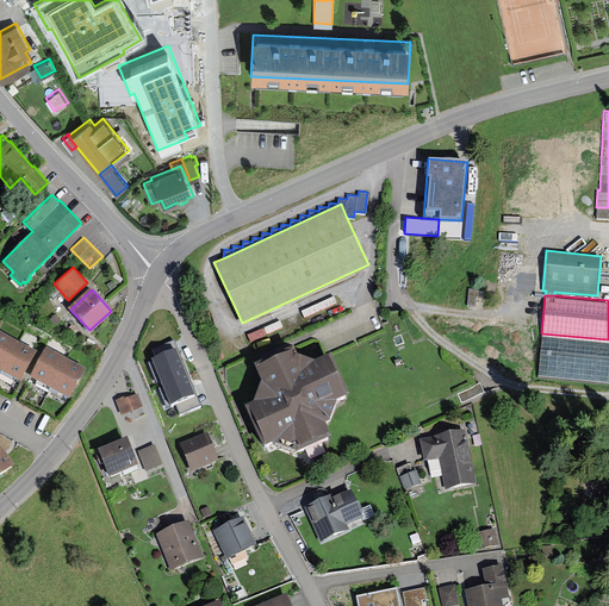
[(0,369),(20,380),(36,349),(0,331),(0,369)]
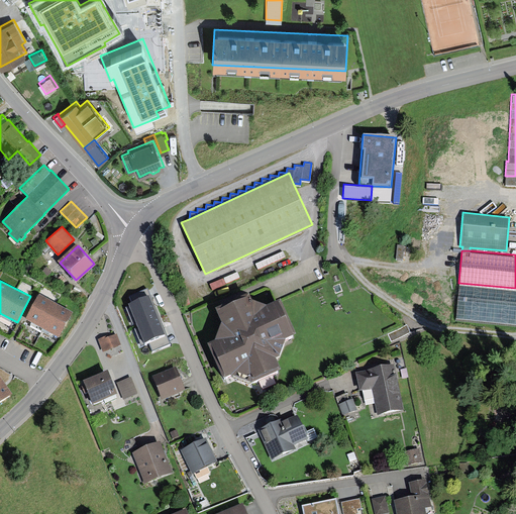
[(455,319),(515,324),(515,288),(458,283),(455,319)]
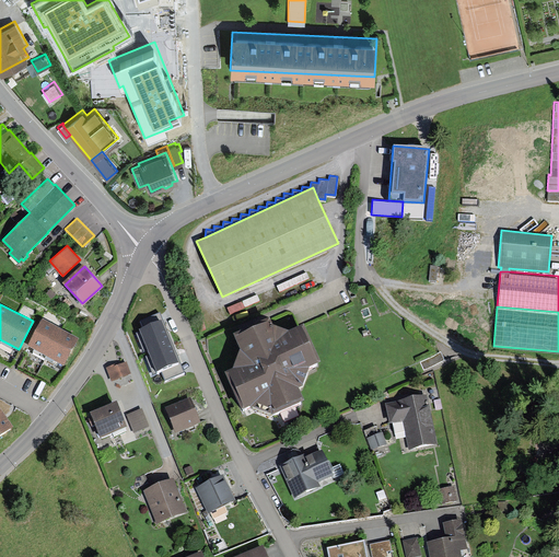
[(184,371),(160,310),(139,318),(142,328),(139,329),(156,372),(161,371),(164,380),(184,371)]
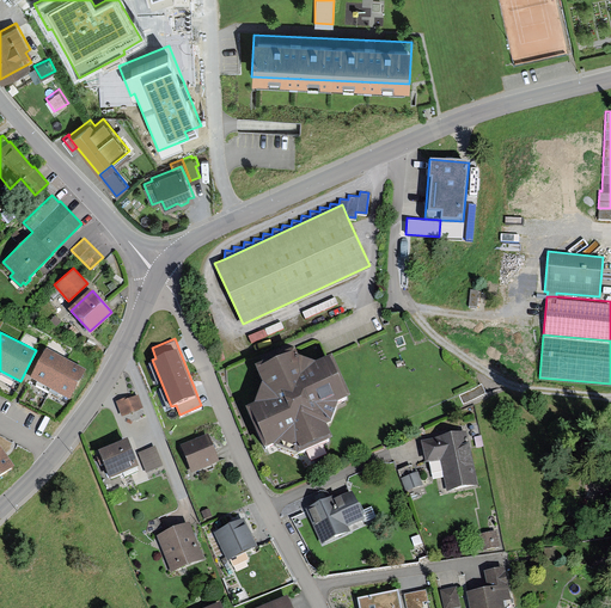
[(294,349),(254,367),(262,384),(254,404),(244,409),(263,450),(273,446),(297,455),(306,450),(311,459),(327,452),(322,443),(331,440),(325,425),(330,423),(337,403),(349,398),(331,356),(315,363),(298,357),(294,349)]
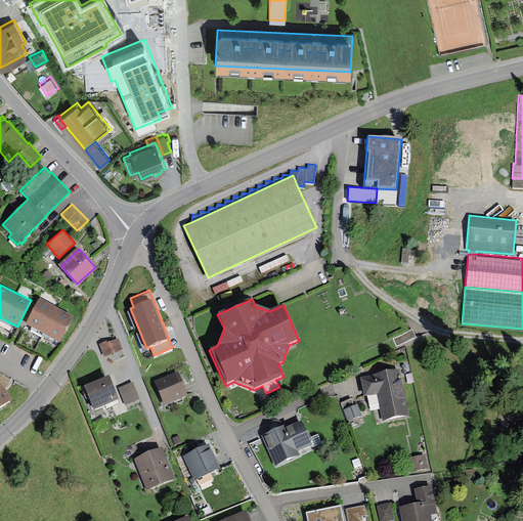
[(29,323),(58,340),(72,317),(42,300),(29,323)]
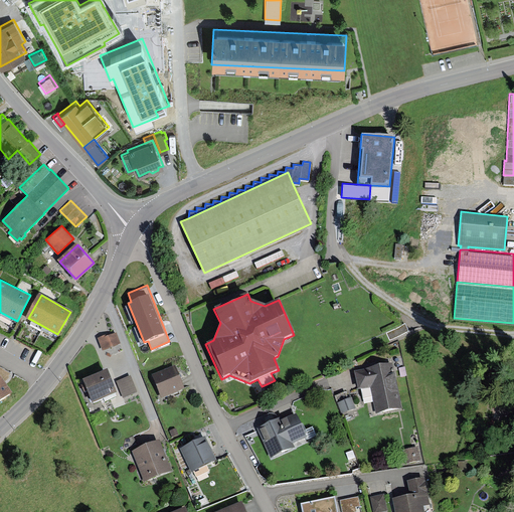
[(408,329),(404,321),(385,330),(389,338),(408,329)]
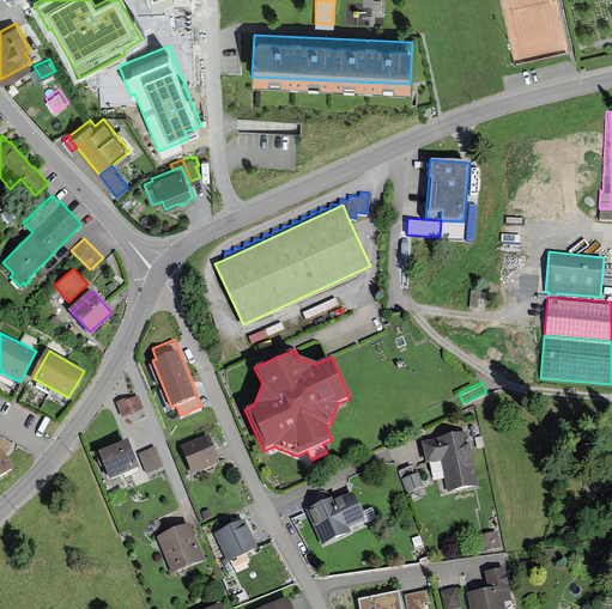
[(127,396),(115,400),(121,415),(143,407),(138,394),(127,397),(127,396)]
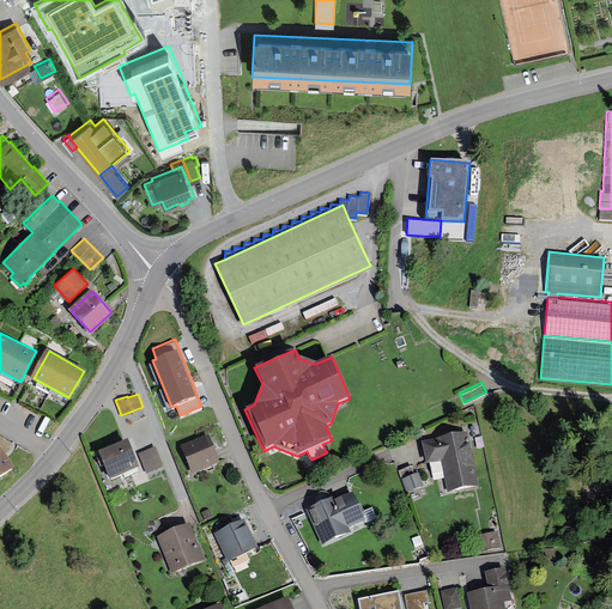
[(447,489),(478,483),(466,430),(420,439),(425,462),(441,460),(447,489)]
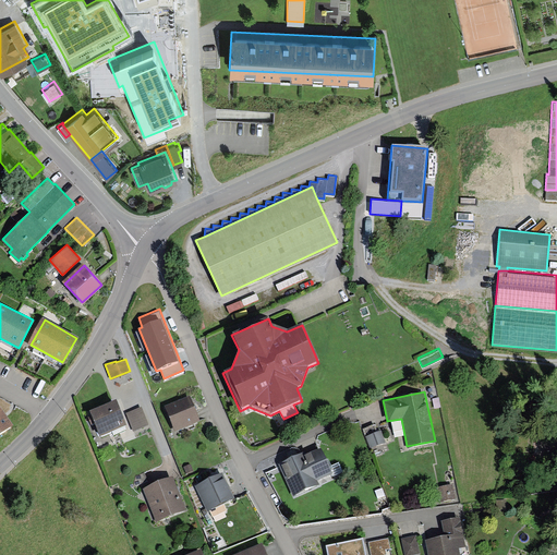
[(164,405),(173,431),(200,420),(189,394),(164,405)]
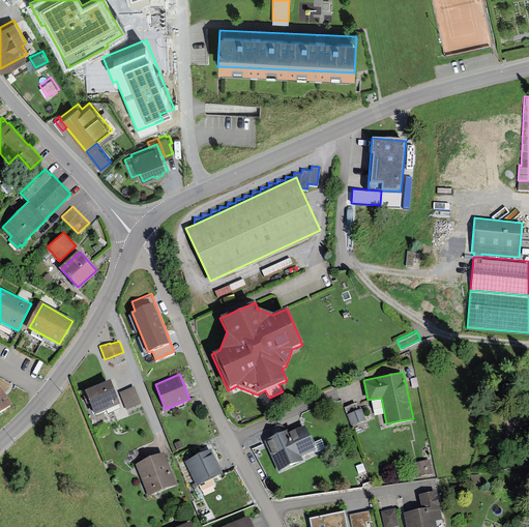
[(110,380),(84,390),(94,414),(119,405),(110,380)]
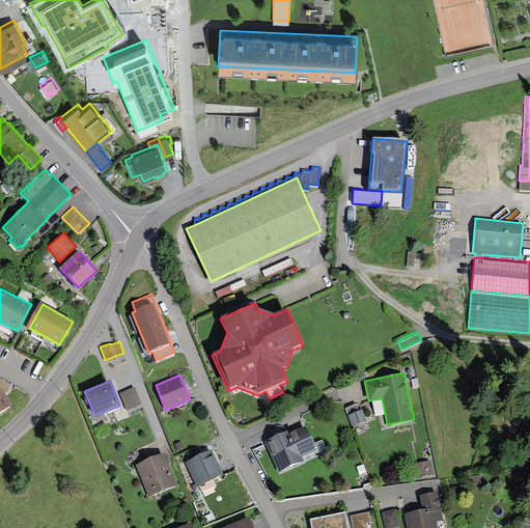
[(141,403),(134,385),(119,391),(126,409),(141,403)]
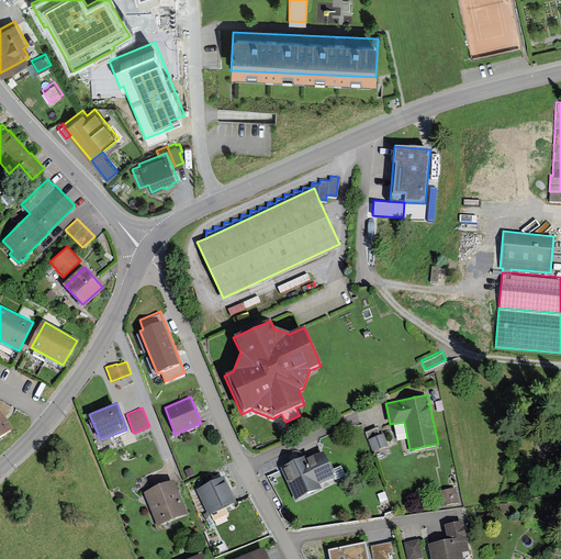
[(0,439),(14,431),(0,411),(0,439)]
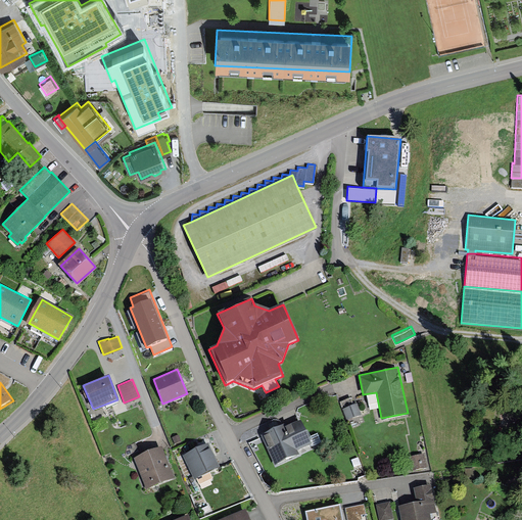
[(339,399),(346,418),(361,413),(357,402),(352,403),(350,395),(339,399)]
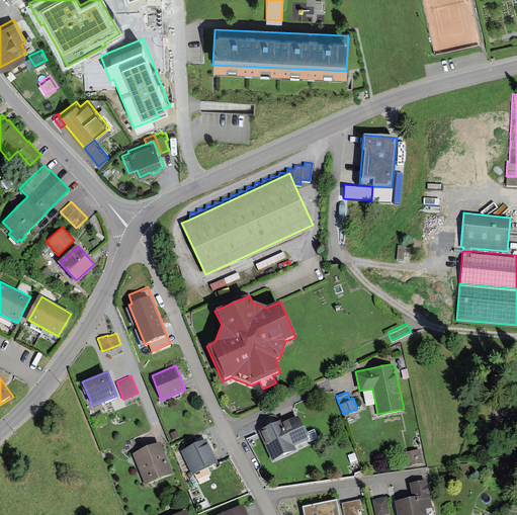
[(294,444),(308,438),(297,415),(281,422),(280,420),(258,430),(272,459),(296,448),(294,444)]
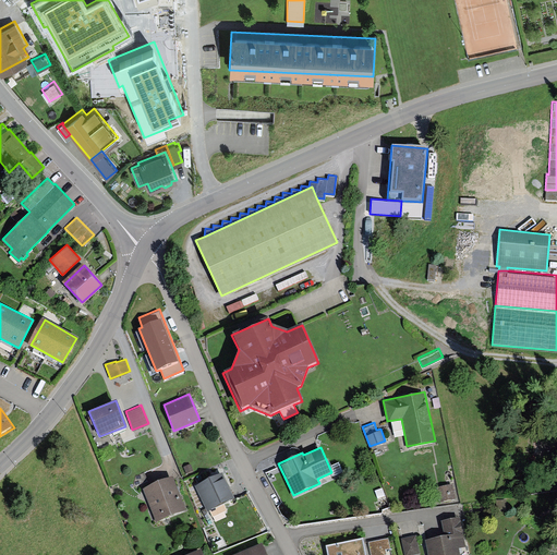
[(133,483),(147,478),(144,469),(130,474),(133,483)]
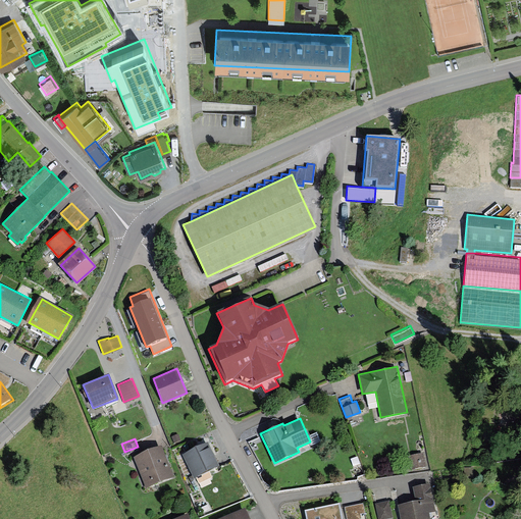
[(181,453),(193,477),(219,465),(208,442),(181,453)]
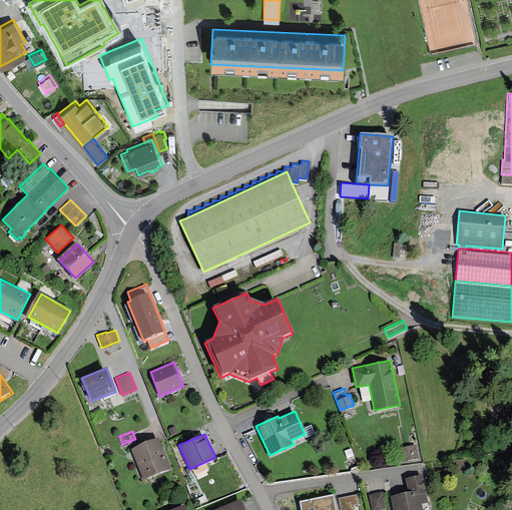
[(142,479),(170,467),(158,437),(130,448),(142,479)]
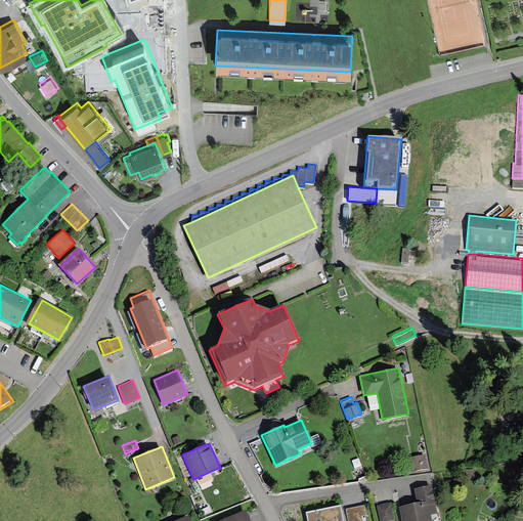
[(409,456),(412,470),(428,467),(425,452),(409,456)]
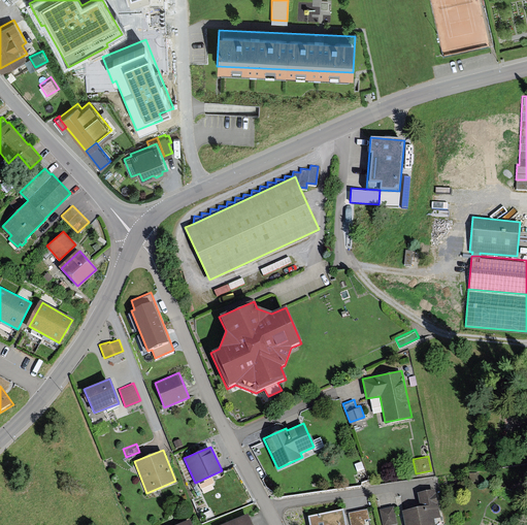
[(479,480),(478,470),(468,471),(469,481),(479,480)]
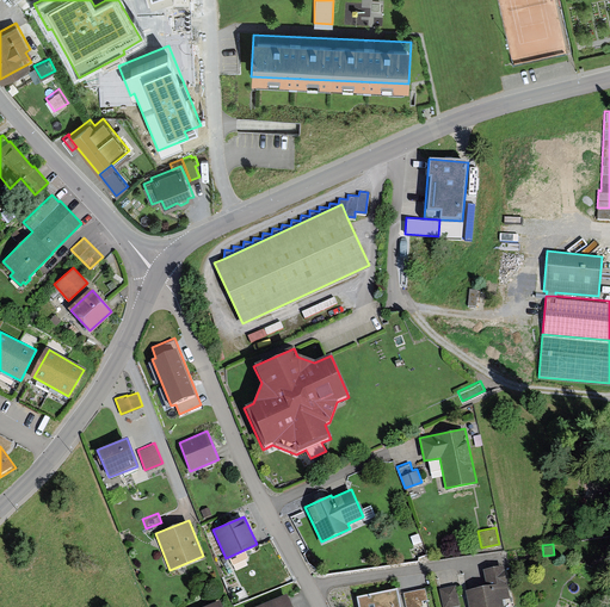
[(503,606),(501,598),(510,596),(503,564),(482,568),(486,584),(464,589),(468,606),(503,606)]
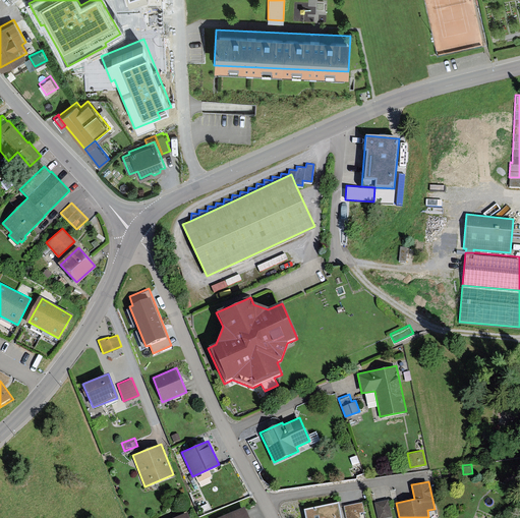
[(373,502),(378,517),(392,515),(388,498),(373,502)]
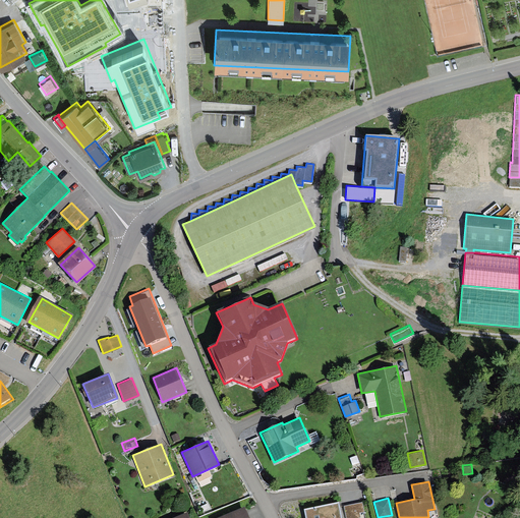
[(361,500),(343,504),(345,517),(350,517),(360,516),(359,511),(363,511),(361,500)]
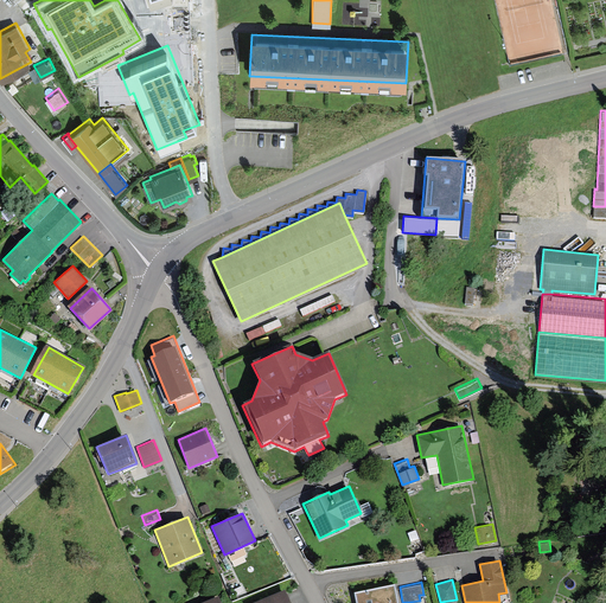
[(397,602),(395,583),(353,591),(355,602),(397,602)]
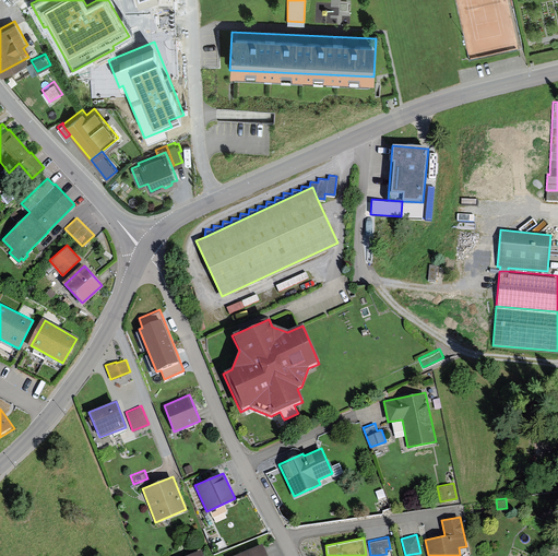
[(266,555),(262,543),(229,555),(266,555)]
